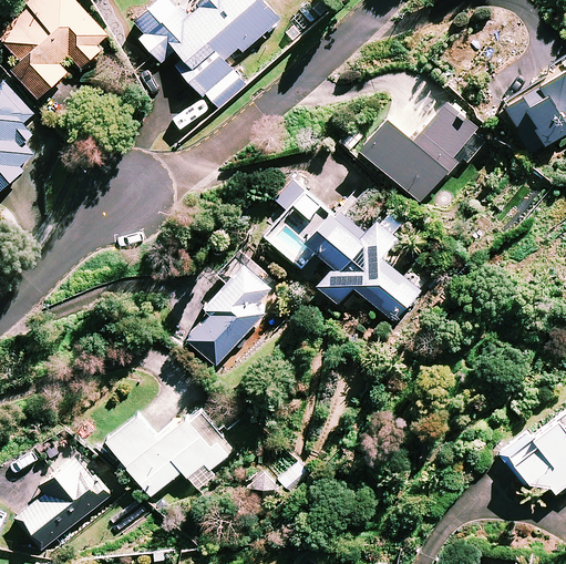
[(80,68),(100,50),(96,45),(107,36),(75,0),(30,0),(28,2),(0,27),(0,36),(21,60),(11,68),(38,98),(67,72),(59,63),(69,54),(80,68)]
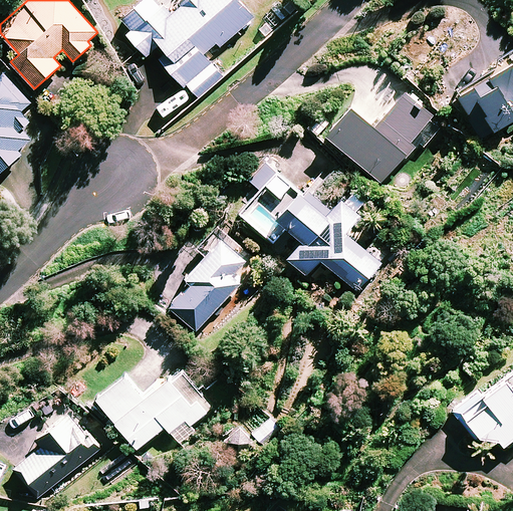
[(160,58),(185,89),(187,87),(193,94),(219,73),(207,57),(204,54),(217,44),(219,47),(255,18),(241,0),(177,0),(173,3),(166,9),(158,0),(142,0),(120,17),(130,29),(125,32),(146,57),(161,45),(167,52),(160,58)]
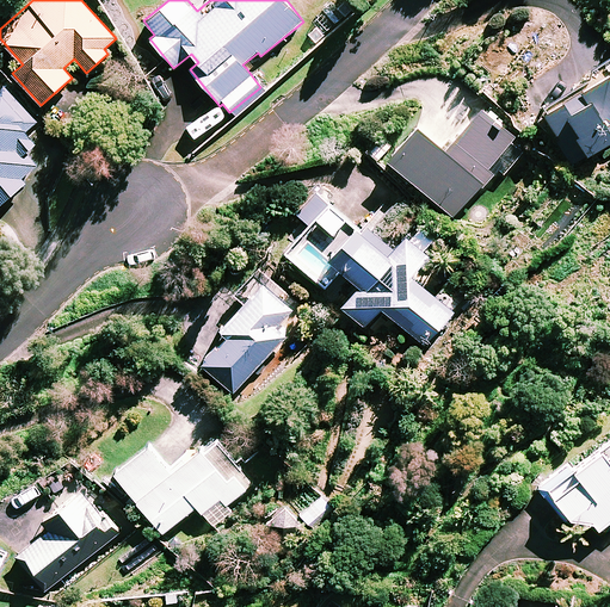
[(609,140),(609,74),(609,73),(541,112),(571,163),(609,140)]
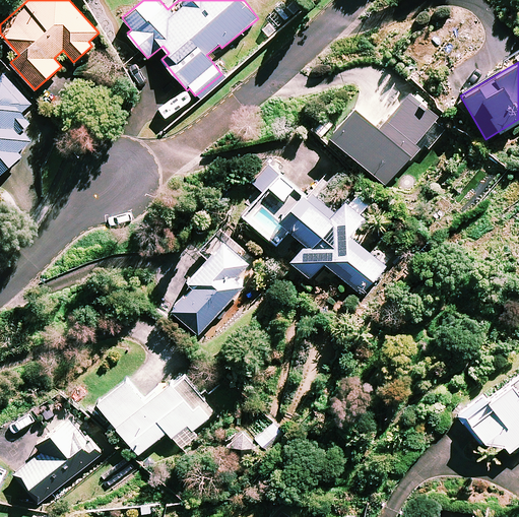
[(15,154),(27,143),(18,133),(26,125),(12,109),(23,99),(0,73),(0,175),(19,158),(15,154)]
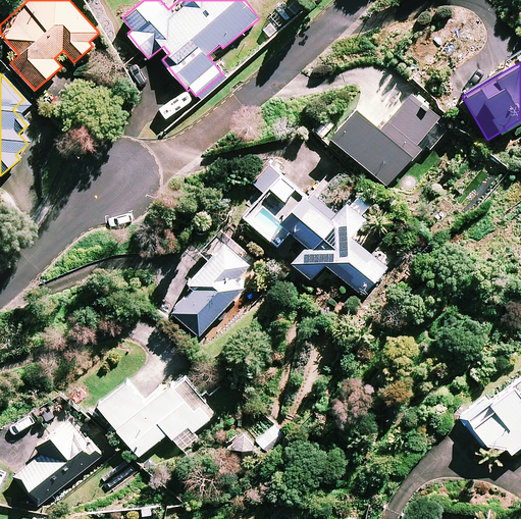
[(450,128),(411,92),(380,124),(358,104),(330,135),(385,186),(422,146),(428,151),(450,128)]
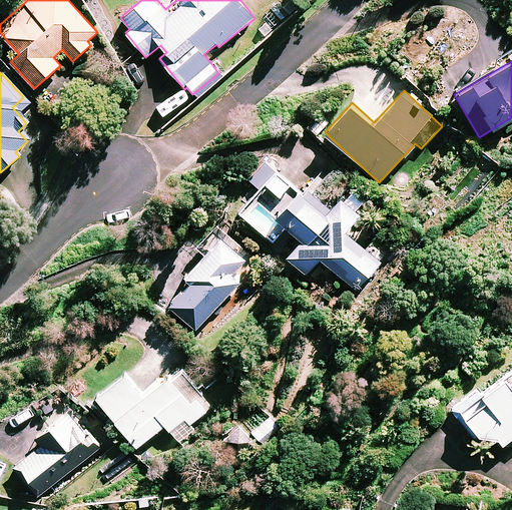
[(291,190),(265,165),(249,181),(260,191),(253,197),(300,241),(286,257),(304,274),(323,253),(358,287),(378,266),(342,231),(359,213),(341,196),(328,211),(298,183),(291,190)]
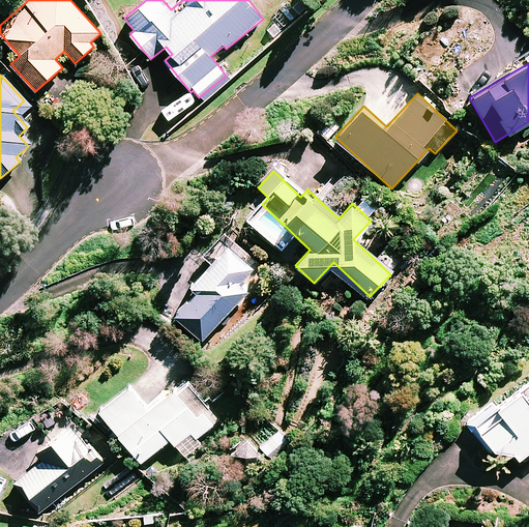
[(256,266),(230,242),(192,285),(197,290),(174,316),(203,342),(247,291),(240,284),(256,266)]
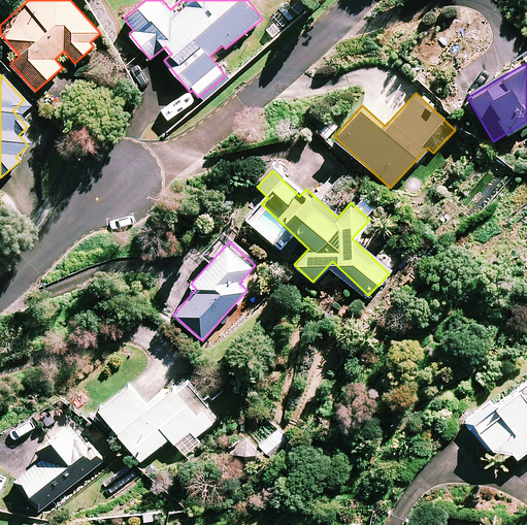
[(202,445),(196,436),(217,420),(186,379),(147,408),(129,385),(100,406),(140,460),(169,438),(174,445),(185,458),(202,445)]
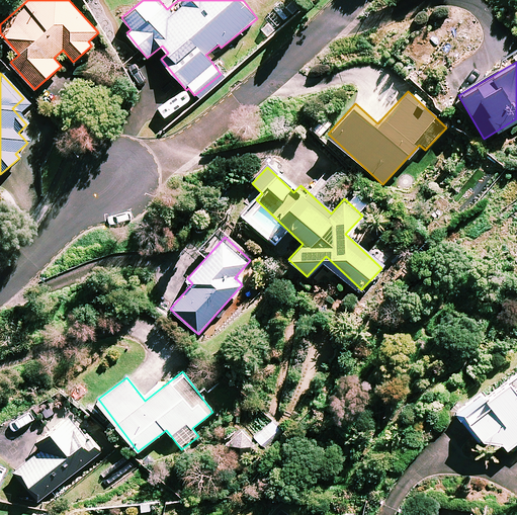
[(516,374),(457,417),(479,446),(489,439),(500,454),(515,444),(516,446),(516,374)]
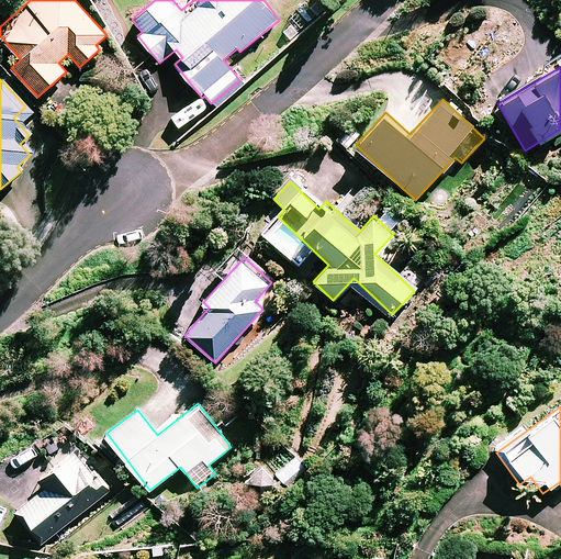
[(41,547),(107,494),(109,492),(76,450),(68,457),(38,481),(44,489),(13,514),(41,547)]
